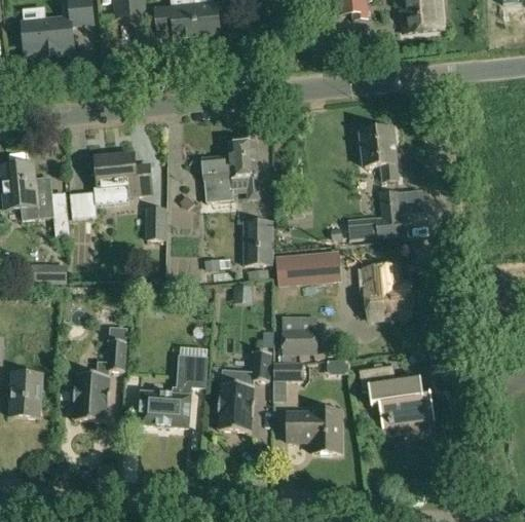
[(71,14),(22,19),(25,52),(74,48),(72,23),(94,21),(90,0),(69,0),(71,14)]
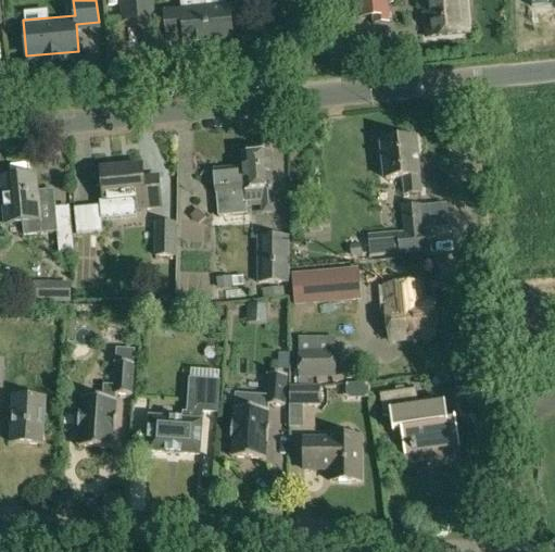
[(122,0),(124,15),(152,12),(151,0),(122,0)]
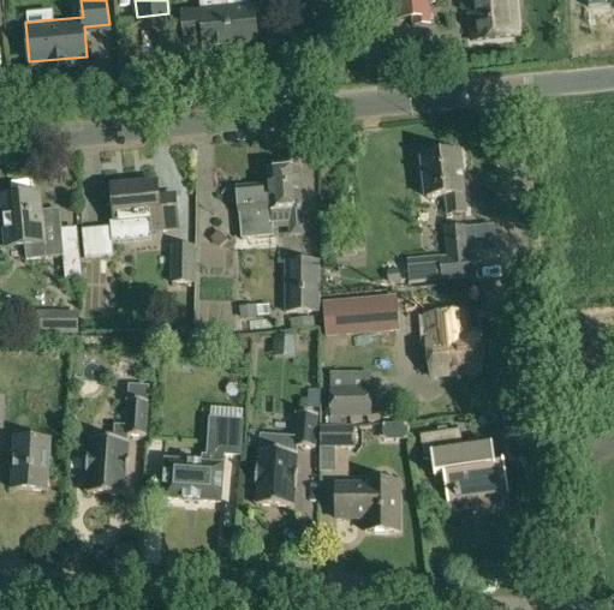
[(183,11),(185,39),(204,36),(206,45),(257,40),(254,4),(228,6),(227,0),(201,0),(202,9),(183,11)]
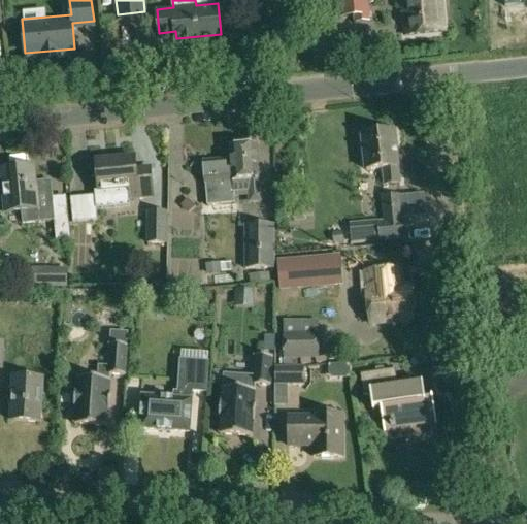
[(338,0),(340,14),(365,11),(364,0),(338,0)]
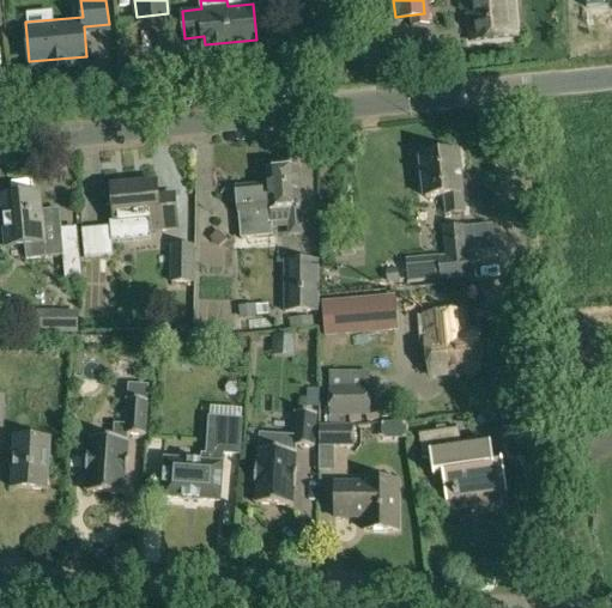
[(465,0),(470,37),(515,32),(511,0),(465,0)]
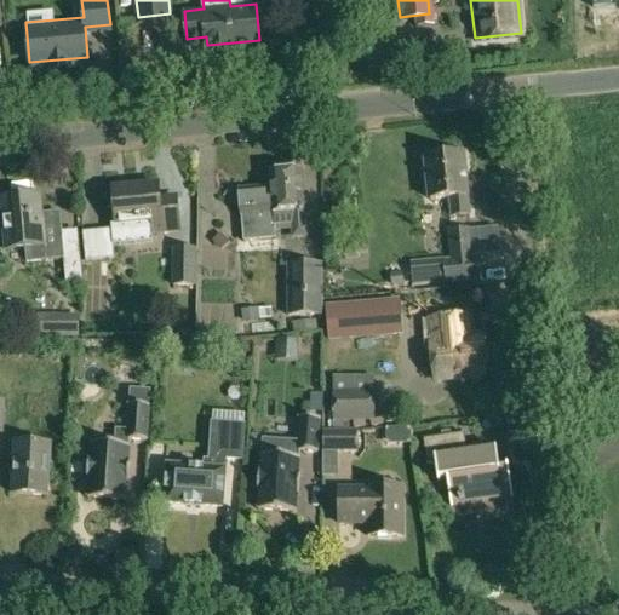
[(469,208),(463,149),(425,153),(430,194),(451,193),(452,211),(469,208)]
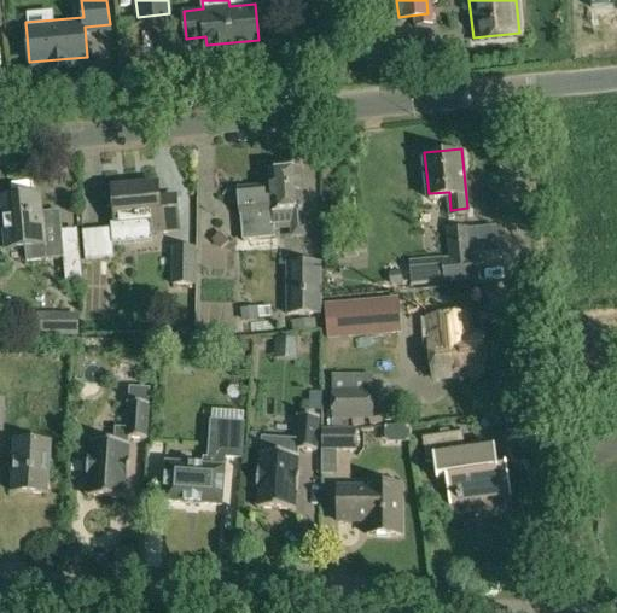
[(269,182),(238,185),(243,235),(274,233),(272,206),(290,205),(292,232),(306,231),(304,222),(300,165),(268,168),(269,182)]
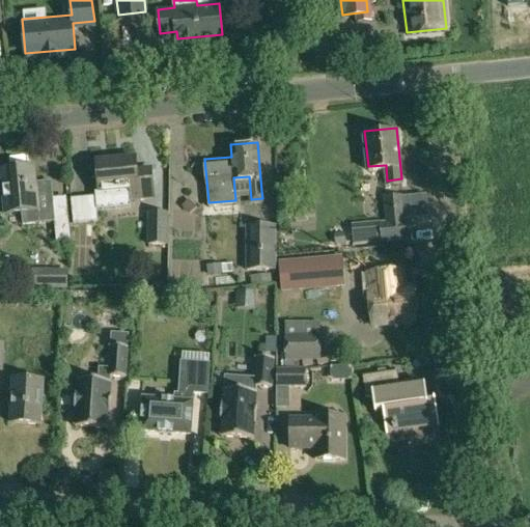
[(96,157),(96,160),(92,161),(90,164),(91,172),(94,174),(99,174),(100,187),(128,184),(129,194),(152,192),(150,164),(136,166),(134,154),(96,157)]
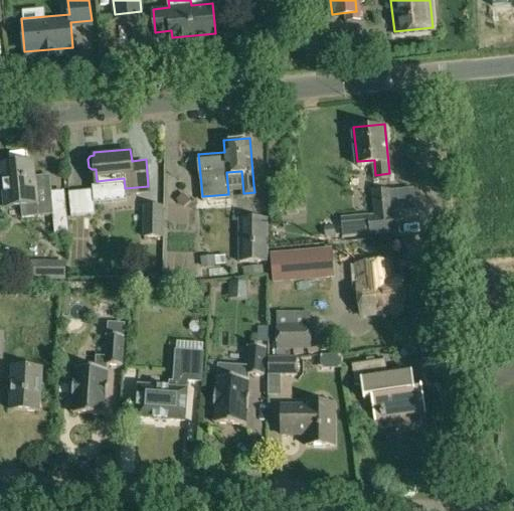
[(21,212),(51,209),(54,232),(55,232),(55,237),(67,236),(67,231),(68,231),(64,187),(51,188),(50,181),(35,182),(32,158),(0,161),(5,202),(20,200),(21,212)]
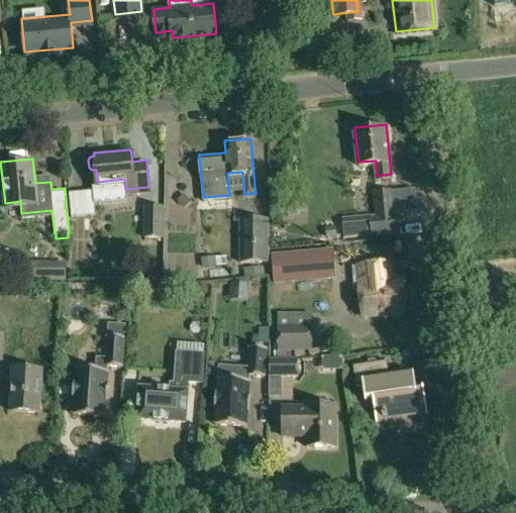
[(397,230),(393,188),(373,189),(375,213),(369,214),(371,233),(397,230)]
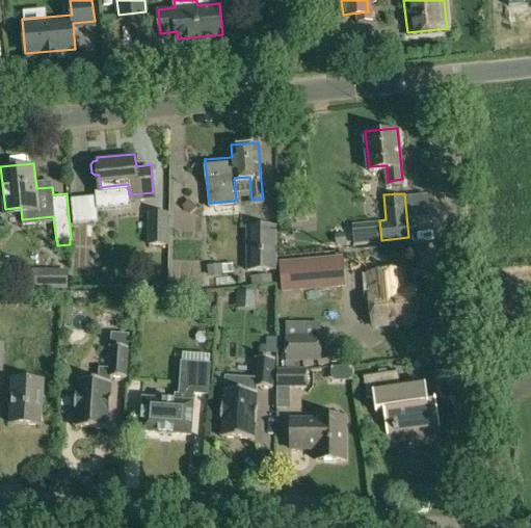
[(95,195),(70,198),(72,222),(97,220),(95,195)]
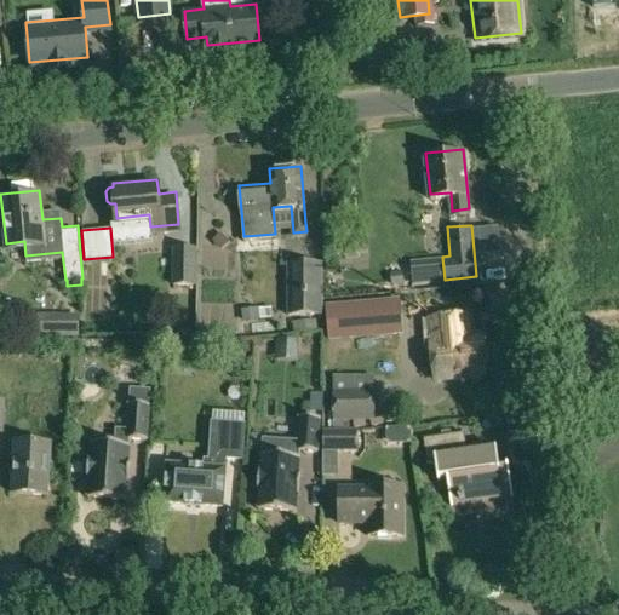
[(228,235),(221,228),(211,236),(219,243),(228,235)]
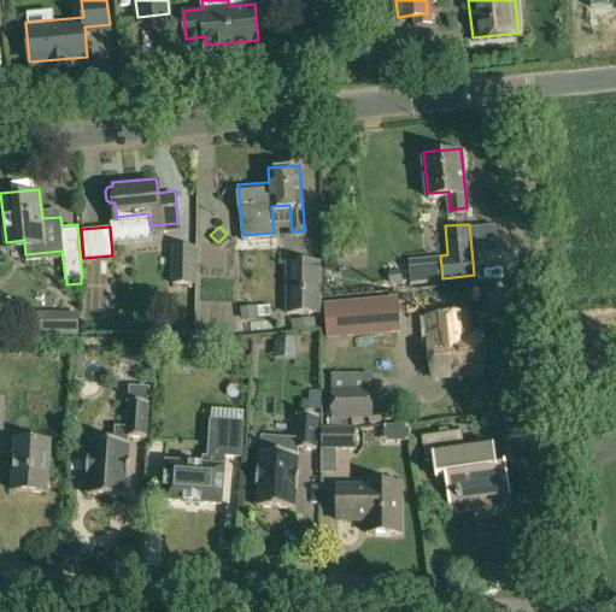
[(194,281),(197,243),(171,242),(170,280),(194,281)]
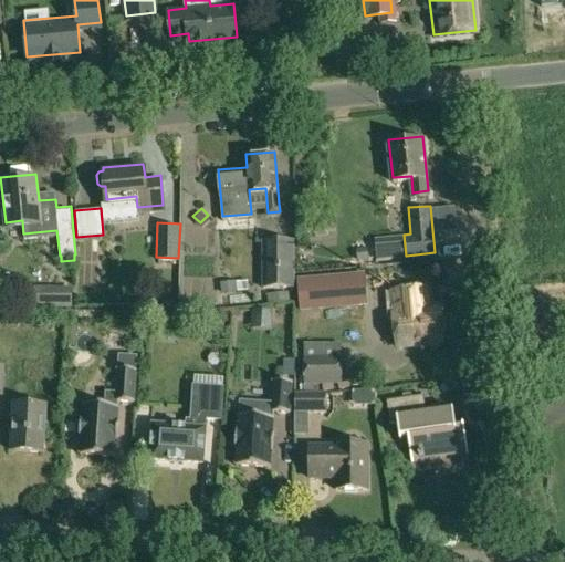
[(261,236),(262,285),(294,284),(293,236),(261,236)]
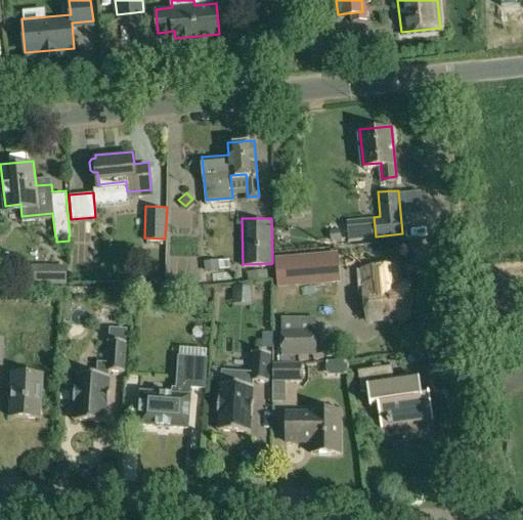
[(329,226),(330,237),(340,235),(339,226),(329,226)]
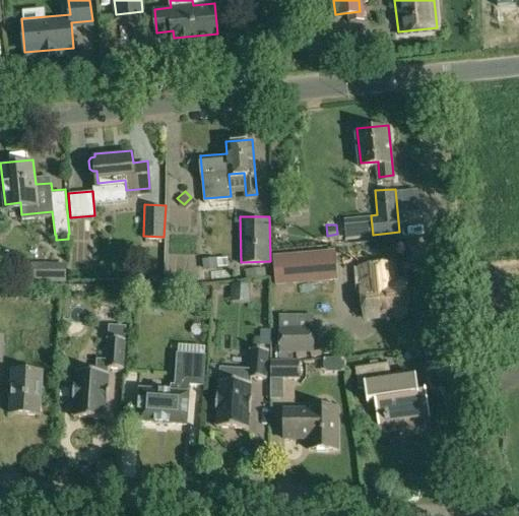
[(46,259),(29,261),(30,279),(47,279),(46,259)]
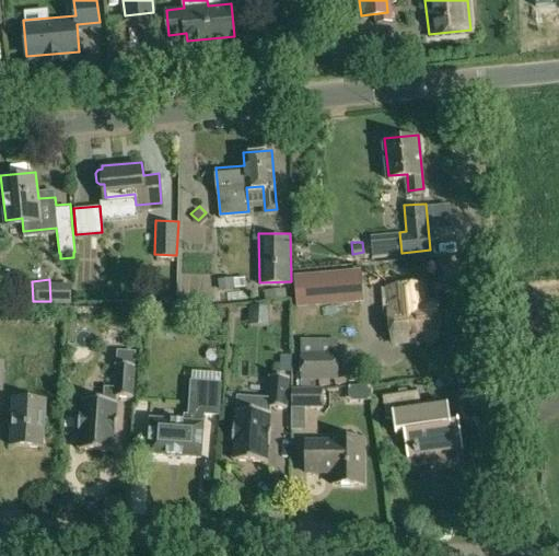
[(420,281),(389,285),(392,307),(389,307),(393,338),(438,334),(434,302),(422,303),(420,281)]
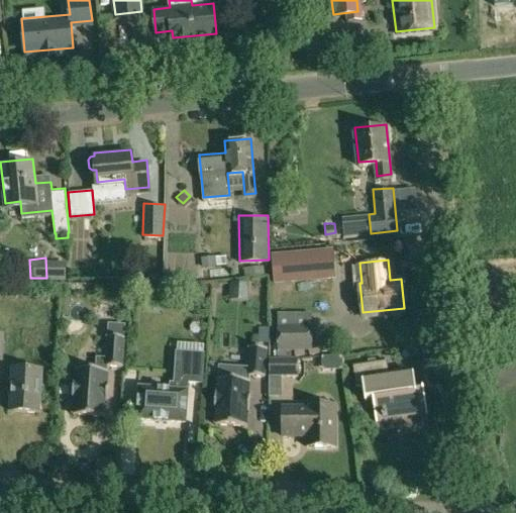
[(246,264),(246,273),(246,274),(263,273),(264,264),(246,264)]
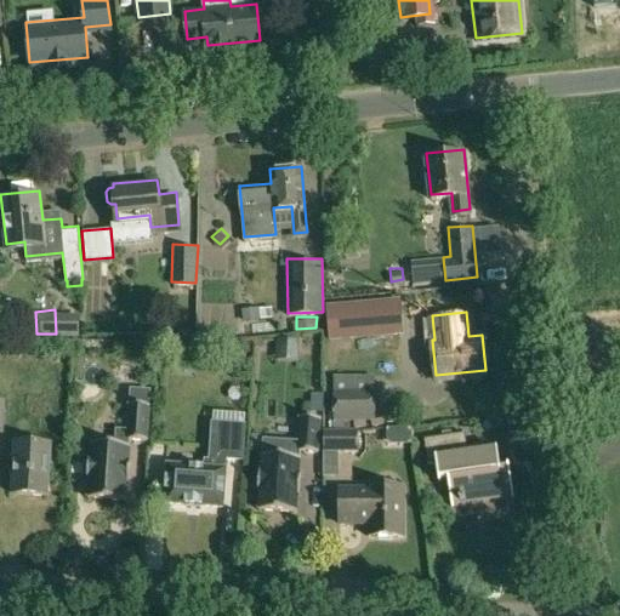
[(353,343),(352,318),(326,319),(328,343),(353,343)]
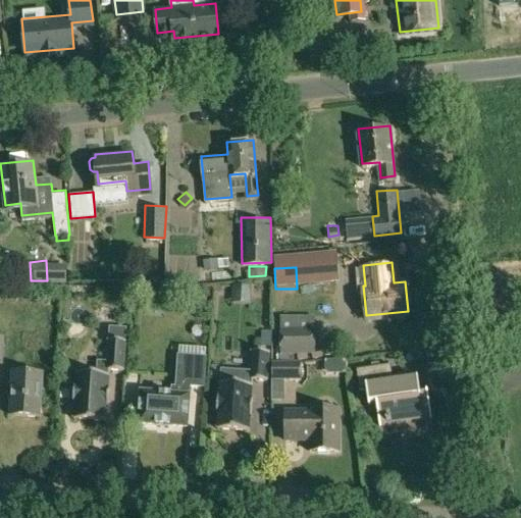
[(227,295),(252,295),(252,283),(228,283),(227,295)]
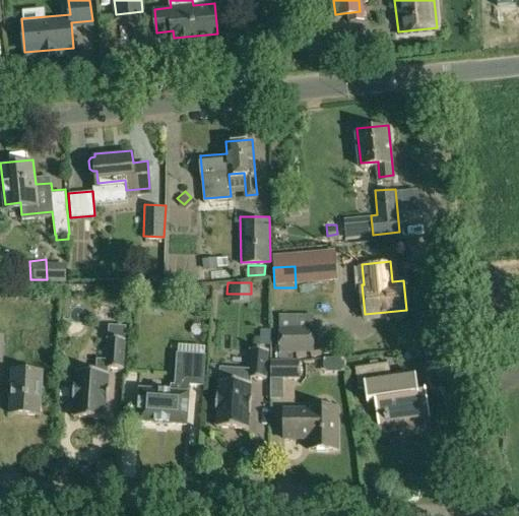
[(313,349),(313,323),(314,312),(278,312),(278,324),(279,355),(292,355),(293,349),(313,349)]
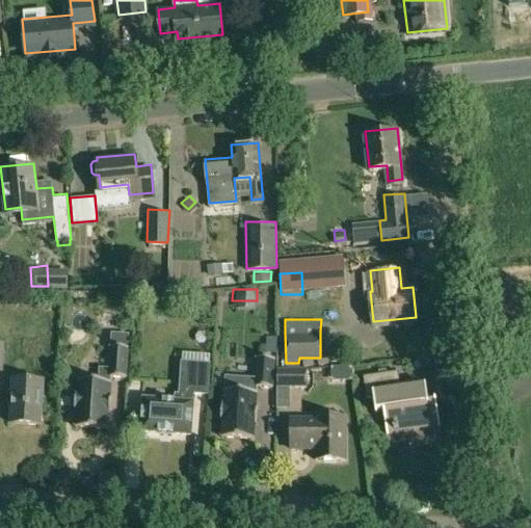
[(76,406),(75,424),(106,426),(107,410),(109,410),(110,393),(108,392),(109,379),(109,374),(125,375),(128,332),(111,331),(109,366),(99,366),(98,379),(78,377),(77,390),(75,390),(74,406),(76,406)]
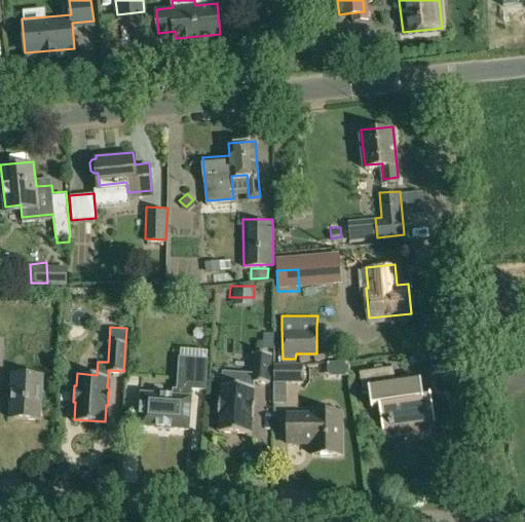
[(220,412),(218,430),(250,432),(251,414),(253,414),(254,398),(252,398),(253,385),(253,379),(267,380),(269,351),(254,350),(252,372),(222,370),(221,396),(219,396),(218,412),(220,412)]
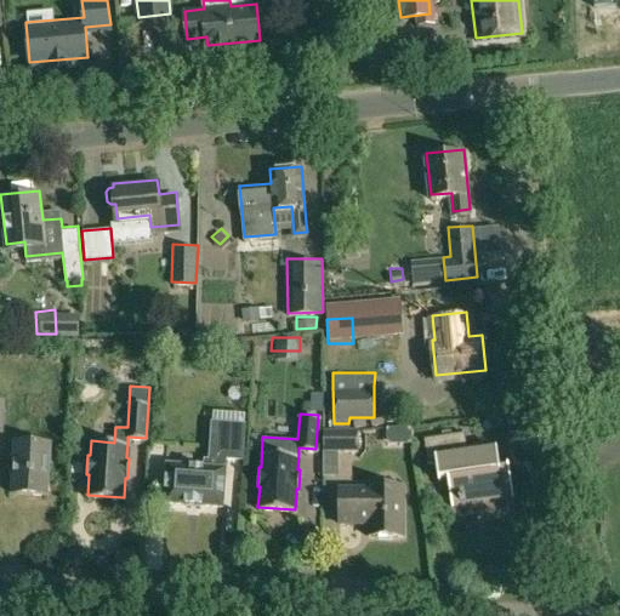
[(240,457),(243,423),(243,421),(211,418),(209,458),(204,458),(204,466),(166,463),(164,500),(222,505),(225,467),(223,467),(225,456),(240,457)]
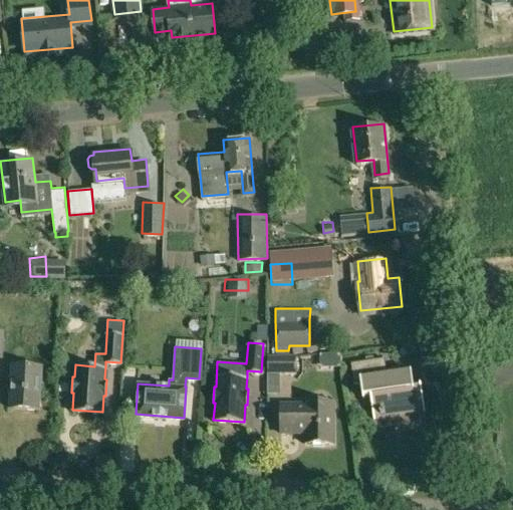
[(267,354),(267,371),(279,371),(295,371),(295,354),(267,354)]
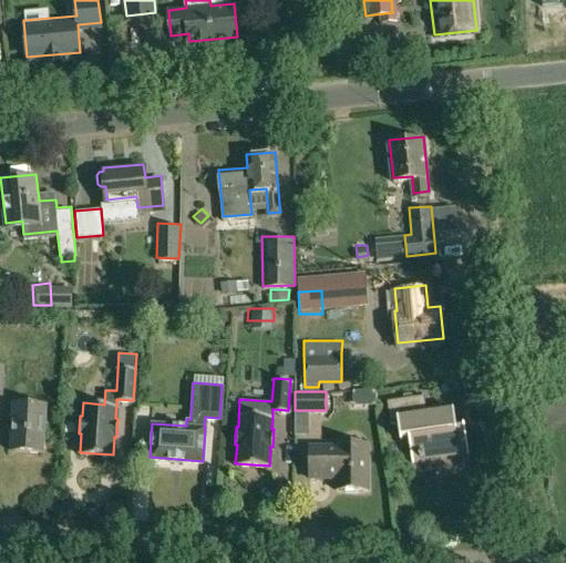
[(400,438),(409,437),(411,459),(469,451),(464,423),(455,425),(453,406),(426,410),(424,392),(386,398),(389,418),(397,417),(400,438)]
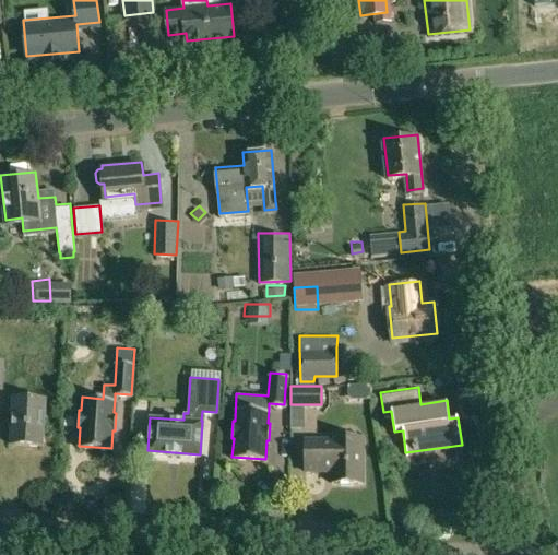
[(43,441),(45,397),(14,396),(11,439),(43,441)]
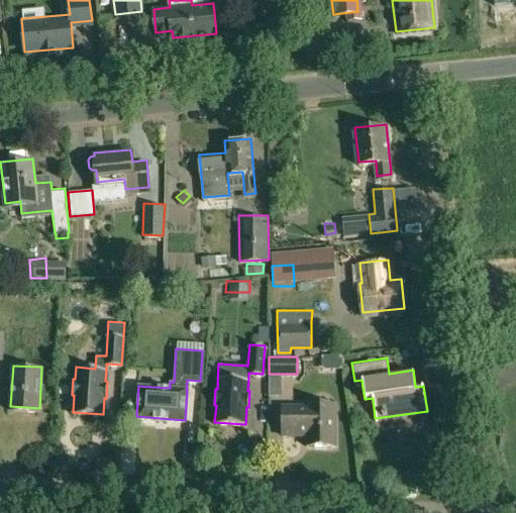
[(335,442),(335,401),(307,401),(307,403),(283,403),(283,431),(307,432),(307,442),(335,442)]
